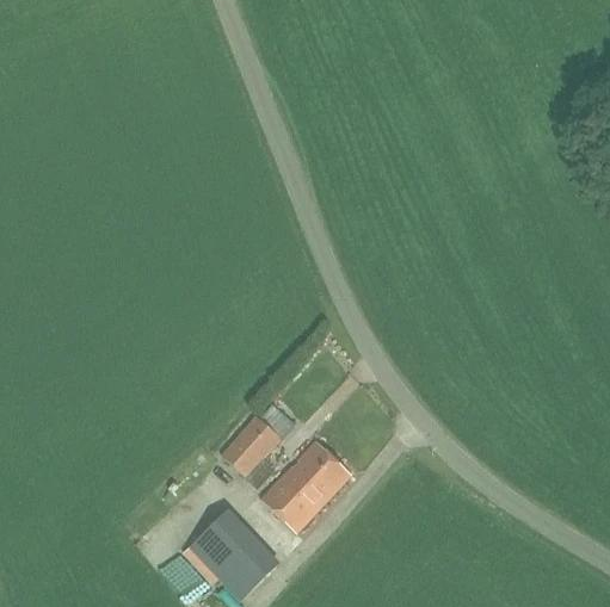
[(262,490),(277,472),(263,459),(282,438),(256,415),(221,456),(262,490)]
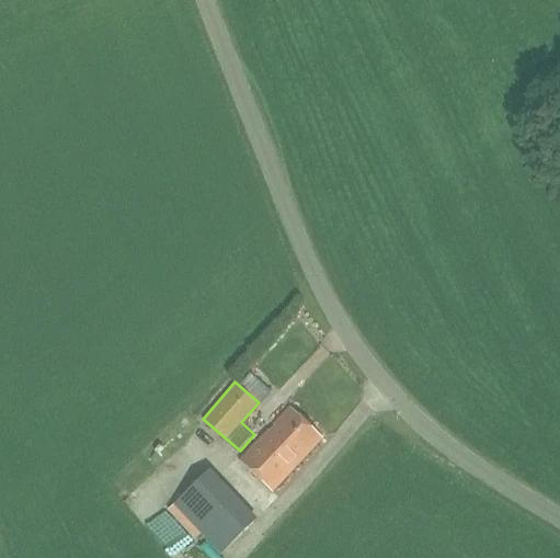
[(272,491),(322,436),(289,407),(239,460),(272,491)]
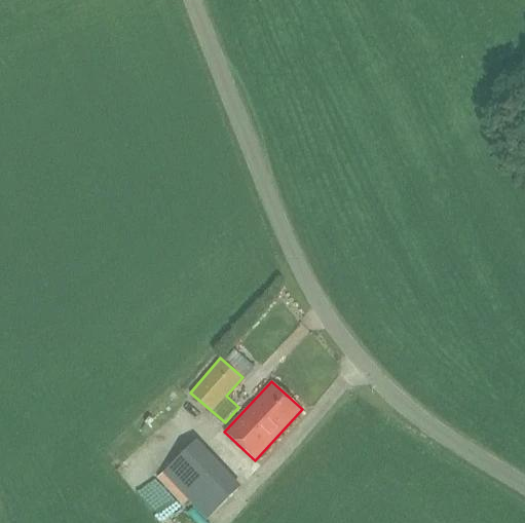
[(205,518),(236,488),(192,442),(161,471),(205,518)]
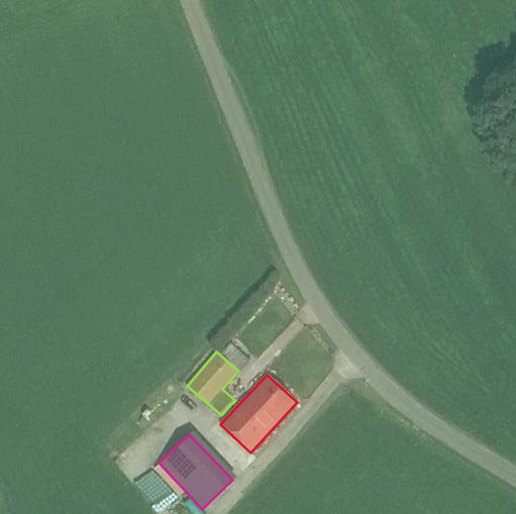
[(197,513),(186,500),(176,507),(181,513),(197,513)]
